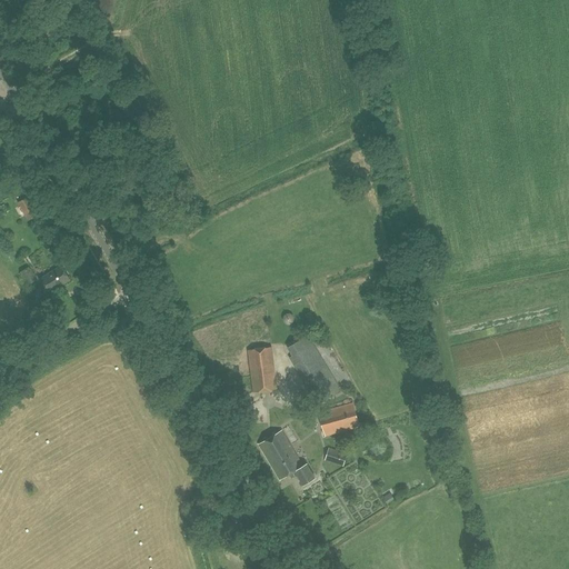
[(148,193),(142,197),(147,206),(153,201),(148,193)]
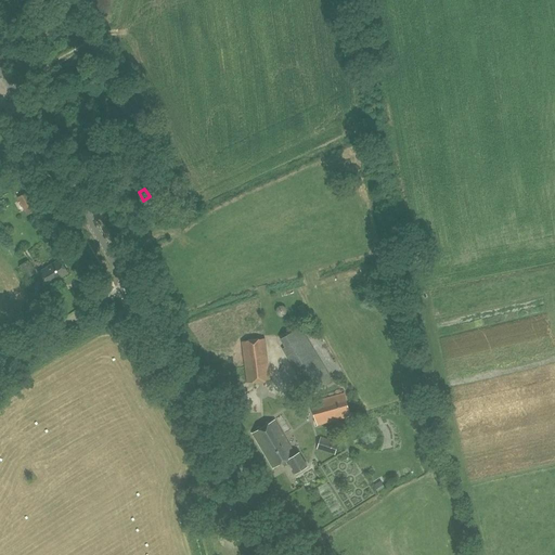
[(17,197),(27,215),(37,209),(27,192),(17,197)]
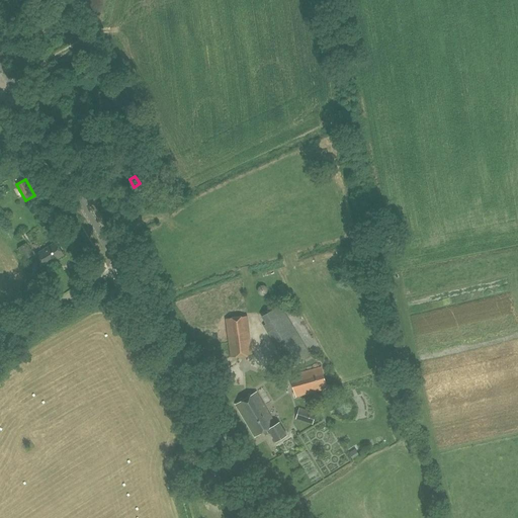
[(64,254),(56,243),(36,254),(45,266),(64,254)]
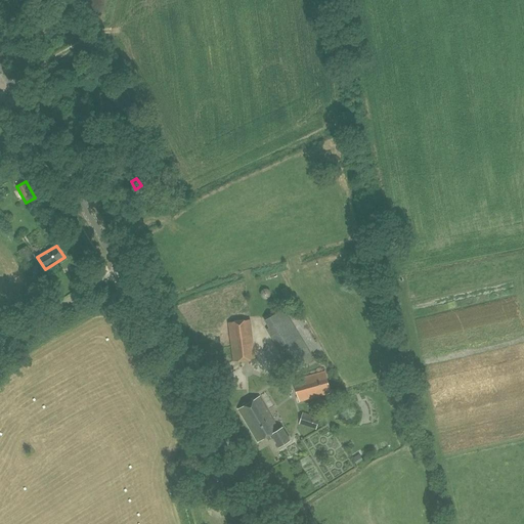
[(267,319),(271,326),(289,316),(285,309),(267,319)]
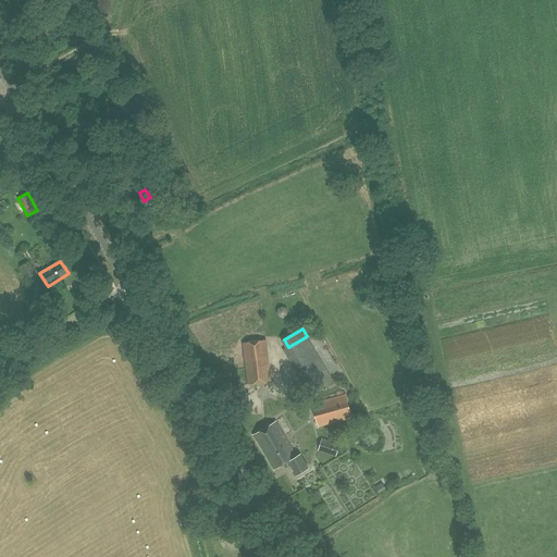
[(248,383),(271,381),(265,339),(243,343),(248,383)]
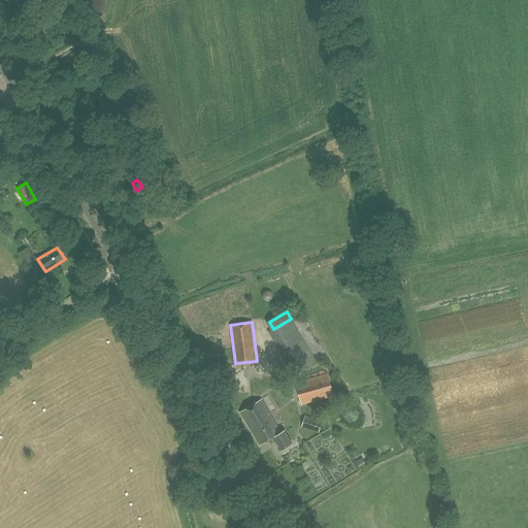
[(305,369),(317,362),(309,350),(291,362),(294,367),(301,362),(305,369)]
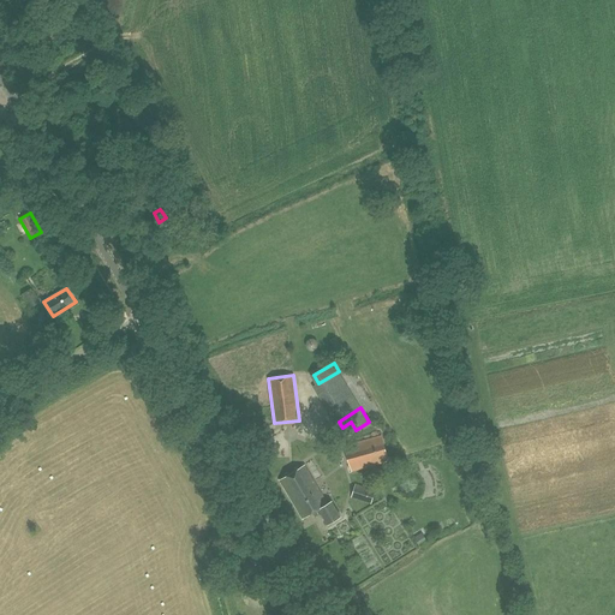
[(345,446),(352,472),(389,461),(382,435),(345,446)]
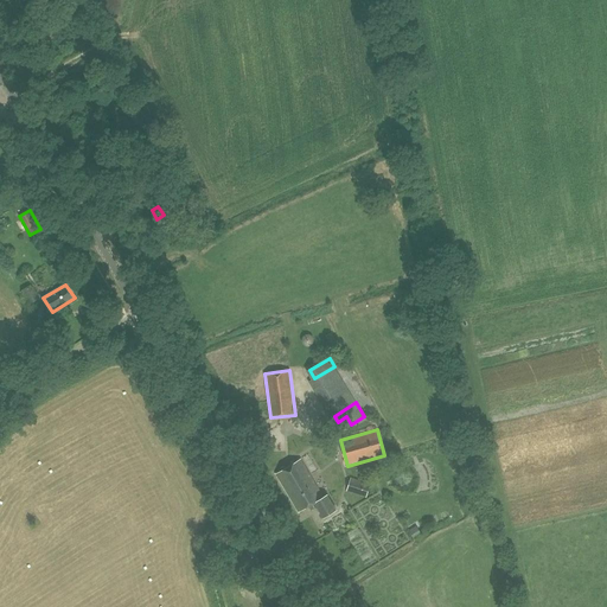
[(301,459),(276,473),(299,512),(315,503),(324,517),(336,509),(327,494),(324,497),(301,459)]
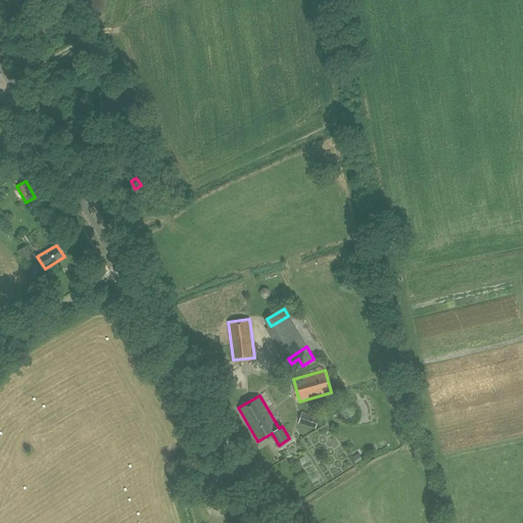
[(320,416),(302,411),(298,423),(316,428),(320,416)]
